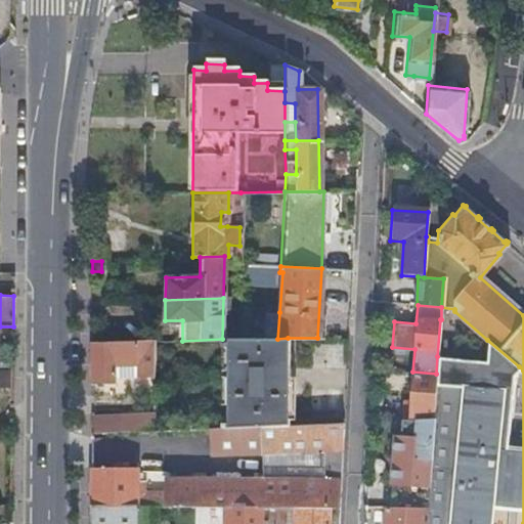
[(262,339),(277,339),(279,312),(263,311),(262,339)]
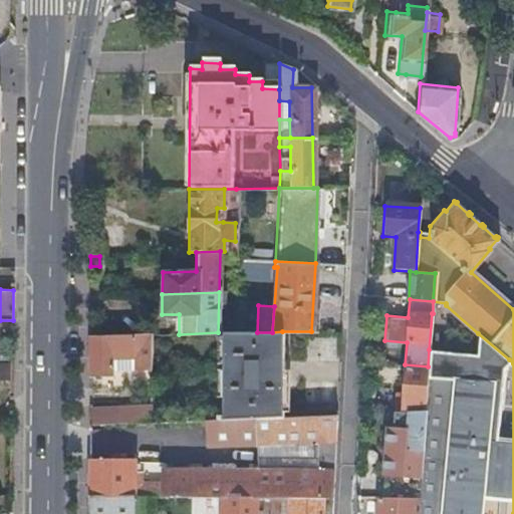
[(217,419),(252,418),(282,416),(282,331),(272,332),(257,332),(222,332),(222,415),(217,415),(217,419)]
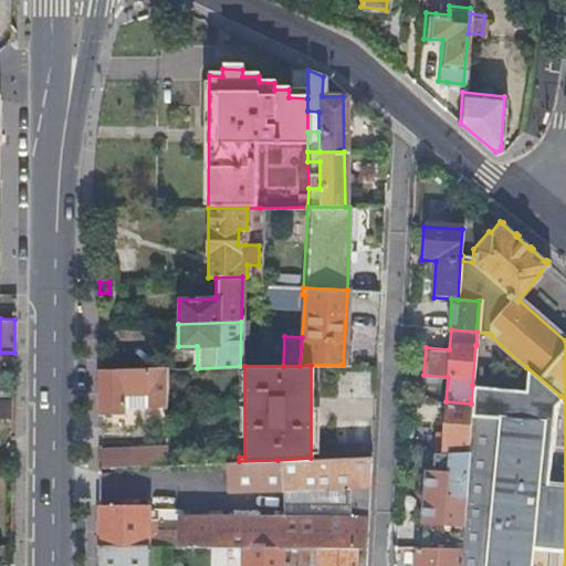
[(523,389),(472,385),(471,404),(468,451),(467,473),(461,547),(459,565),(517,565),(520,541),(521,527),(532,528),(534,494),(545,495),(546,481),(554,404),(561,396),(526,367),(523,389)]
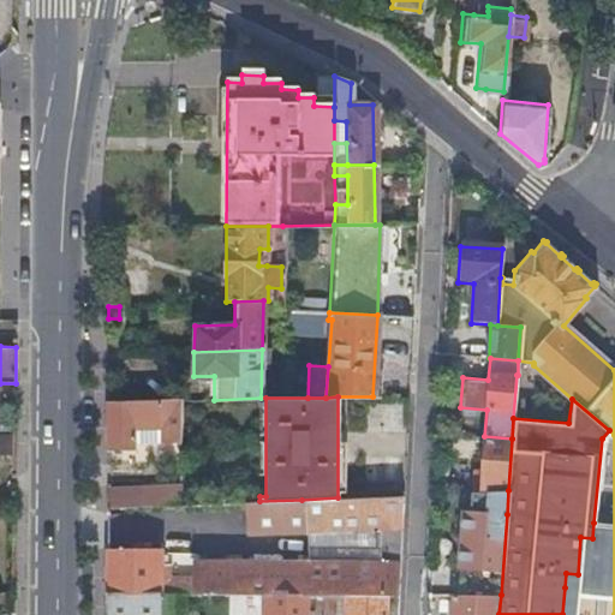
[(105,401),(105,452),(132,451),(132,443),(179,443),(180,401),(105,401)]
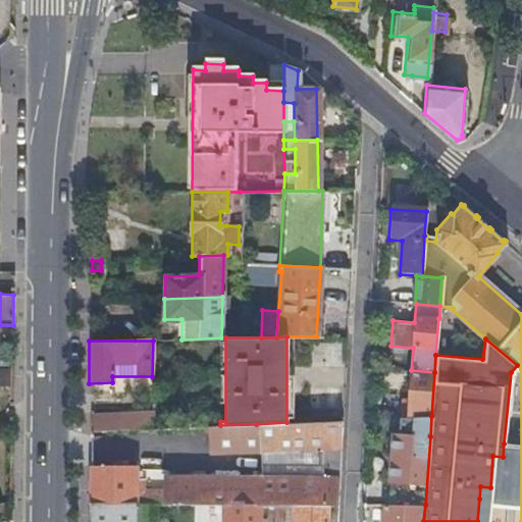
[(400,401),(399,417),(431,416),(434,372),(411,370),(409,402),(400,401)]
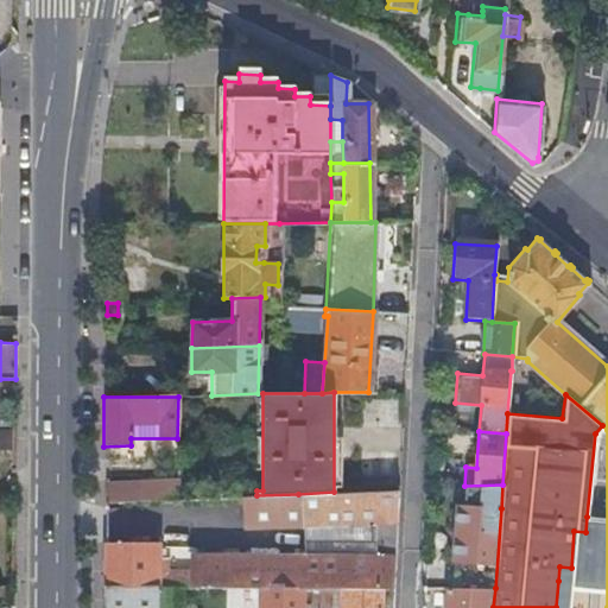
[(139,483),(139,501),(176,500),(176,482),(139,483)]
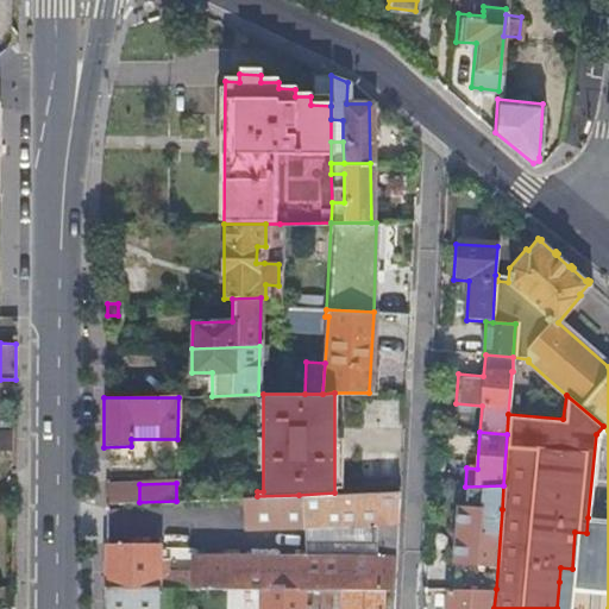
[(139,502),(139,484),(104,485),(104,504),(139,502)]
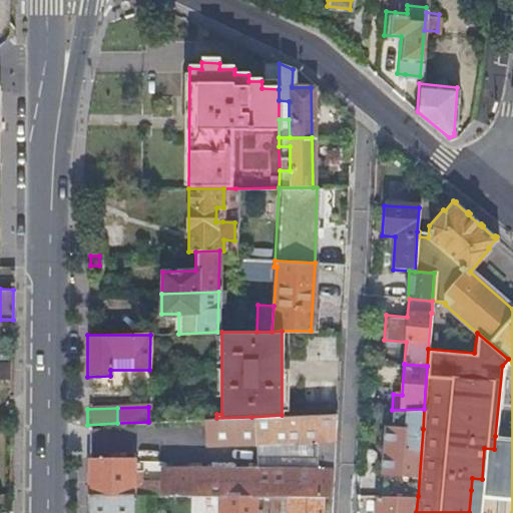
[(385,425),(379,495),(418,496),(423,429),(424,409),(392,410),(391,426),(385,425)]
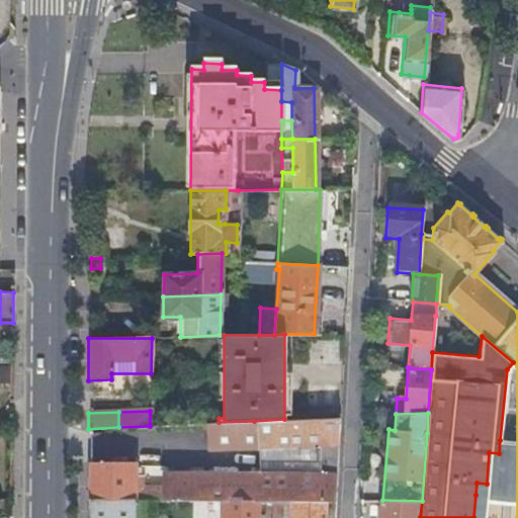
[(254,421),(254,448),(336,444),(338,417),(284,419),(254,421)]
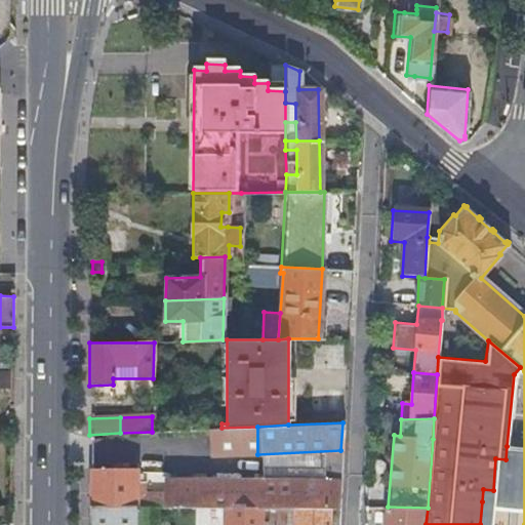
[(206,457),(257,454),(257,427),(221,428),(205,429),(206,457)]
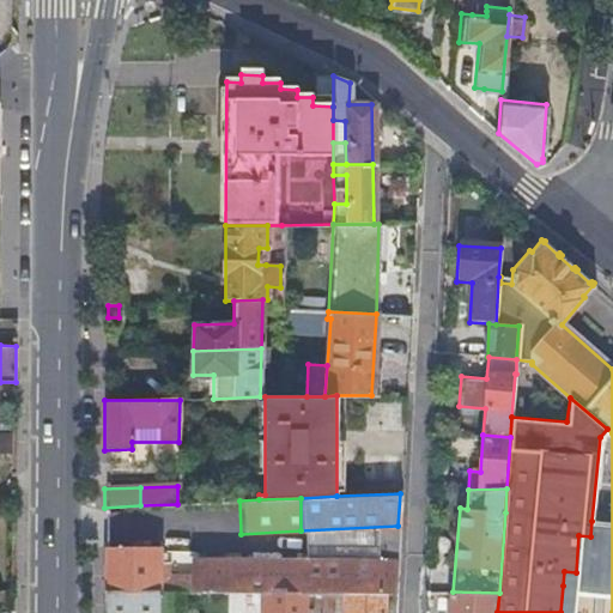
[(178,536),(241,534),(240,501),(177,504),(178,536)]
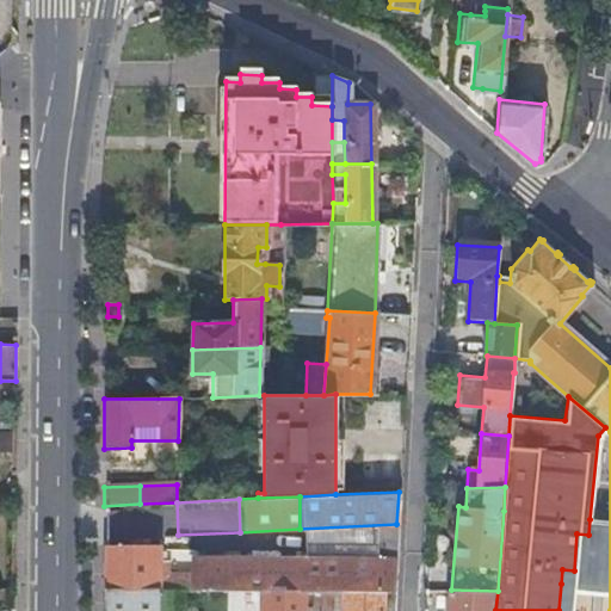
[(562,569),(561,584),(610,588),(610,522),(590,519),(588,535),(576,534),(574,571),(562,569)]
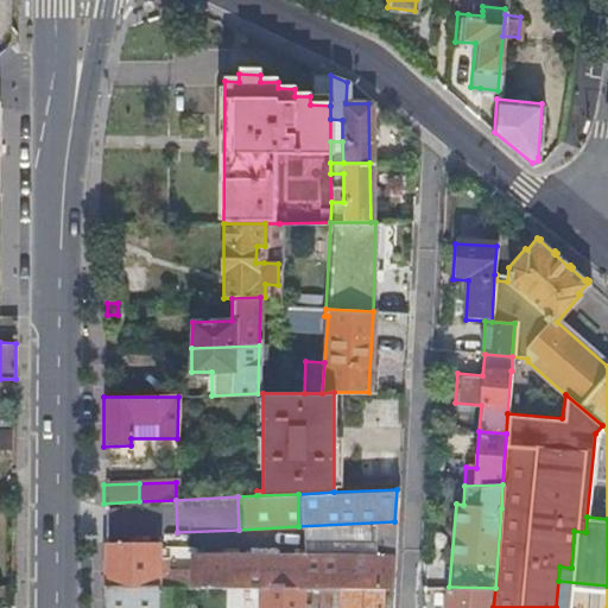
[(298,526),(299,555),(393,555),(394,521),(298,526)]
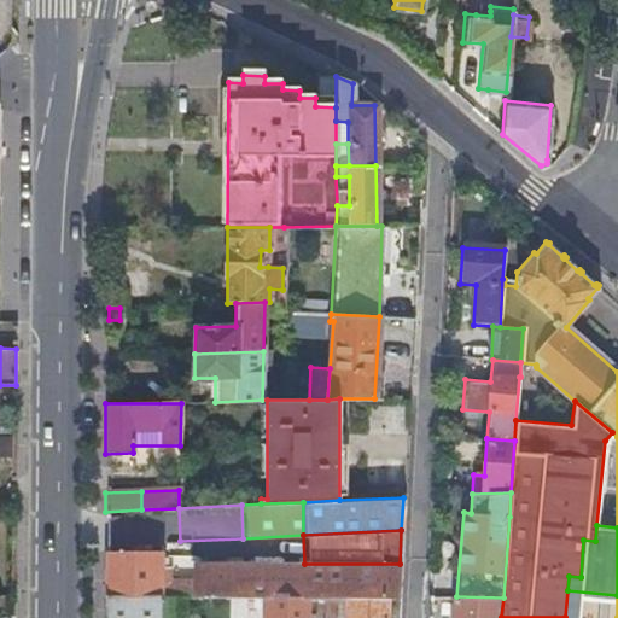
[(185,596),(266,596),(310,596),(324,596),(388,598),(398,598),(400,564),(304,564),(194,563),(194,578),(169,577),(170,565),(159,565),(161,551),(105,552),(105,594),(159,595),(185,596)]
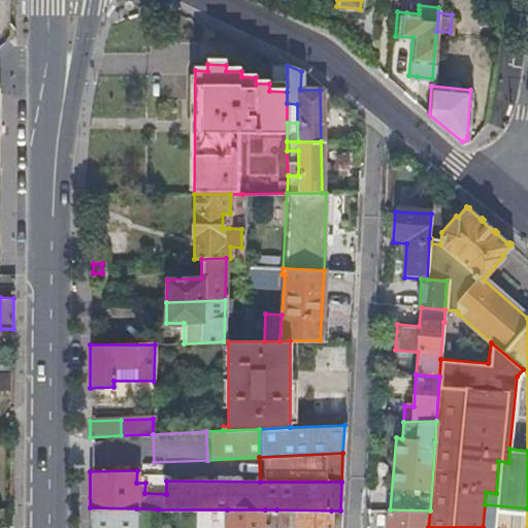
[(135,527),(136,508),(90,507),(89,527),(135,527)]
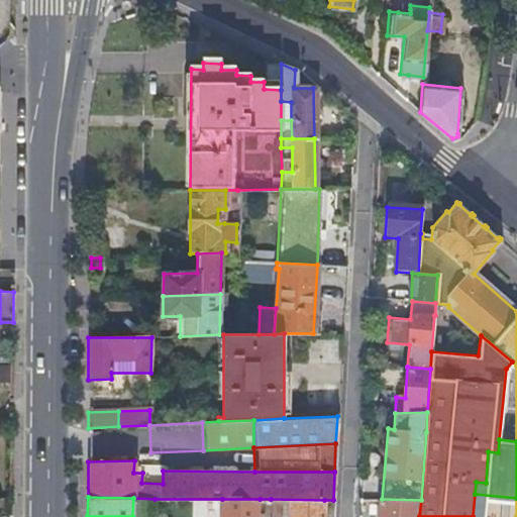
[(154,516),(154,499),(133,498),(132,516),(154,516)]
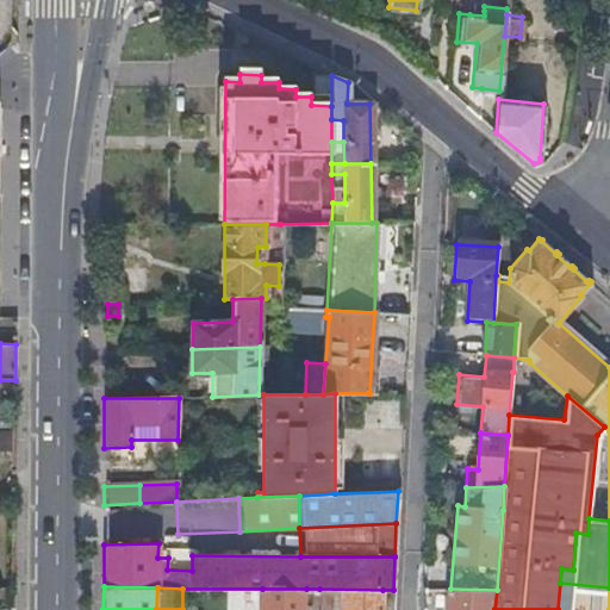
[(305,609),(306,589),(262,589),(262,609),(305,609)]
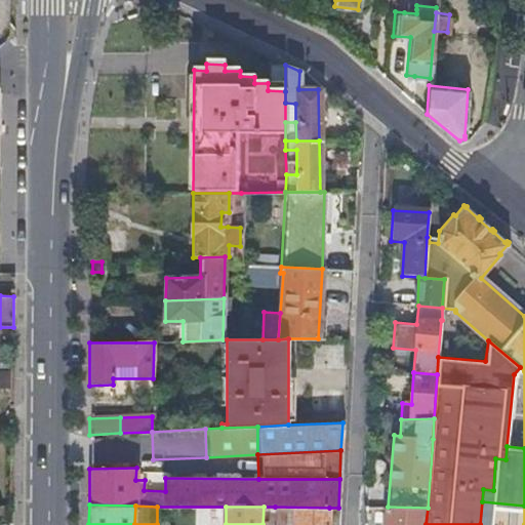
[(329,524),(329,508),(275,507),(274,524),(329,524)]
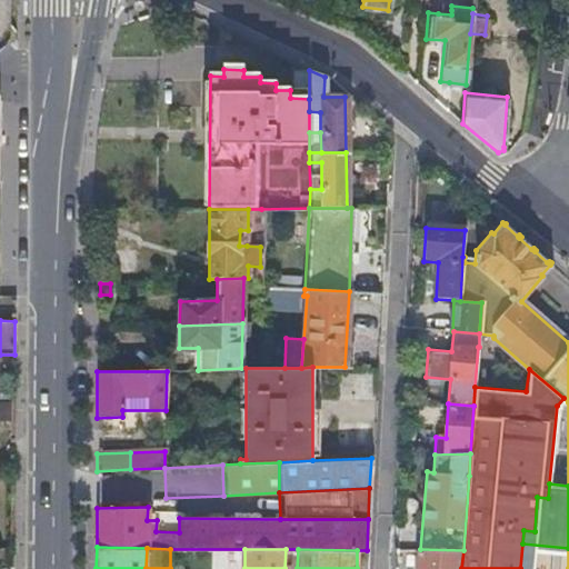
[(420,549),(418,549),(417,568),(461,568),(463,550),(420,549)]
